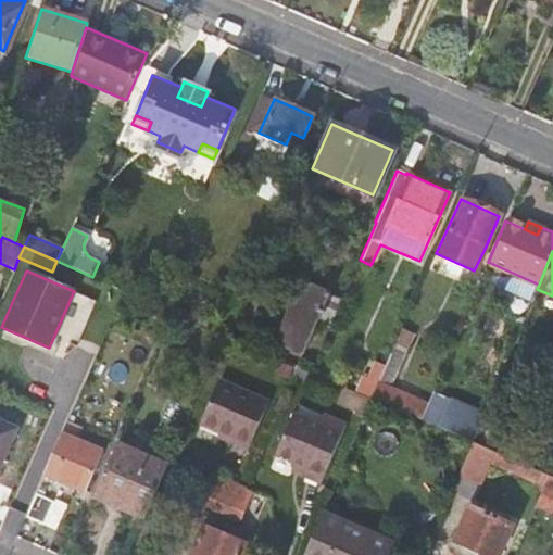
[(316,320),(329,327),(340,301),(327,295),(328,293),(299,280),(272,342),(300,355),(316,320)]
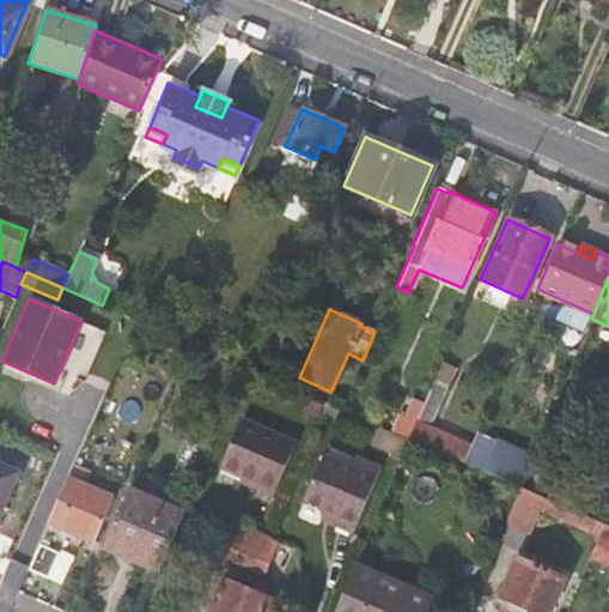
[(79,326),(59,373),(79,382),(99,334),(79,326)]
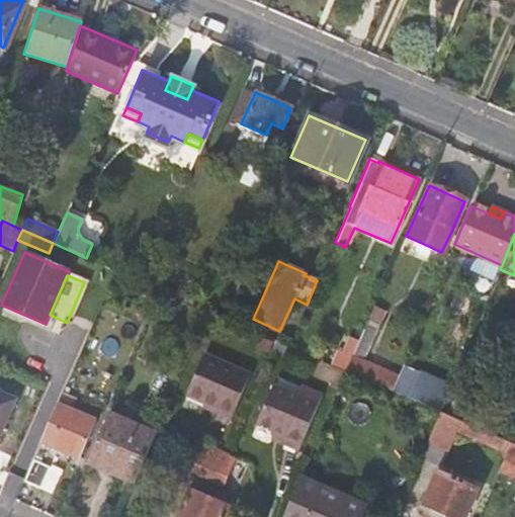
[(378,323),(367,318),(362,329),(344,370),(346,371),(391,392),(397,376),(361,360),(378,323)]
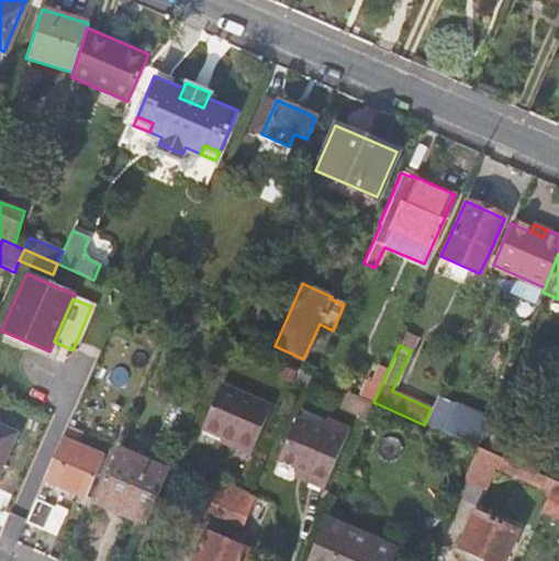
[(289,381),(293,371),(280,365),(275,376),(289,381)]
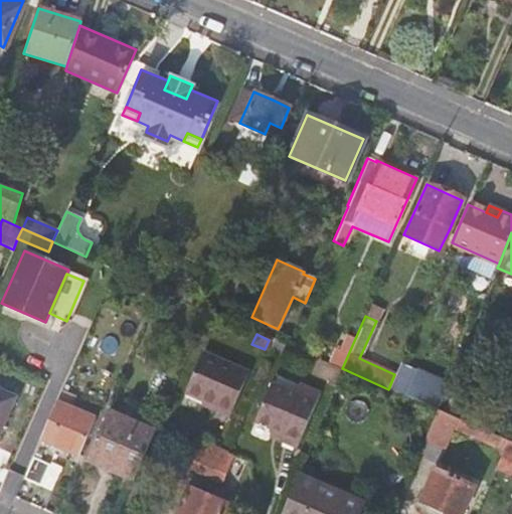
[(186,391),(231,411),(248,372),(203,353),(186,391)]
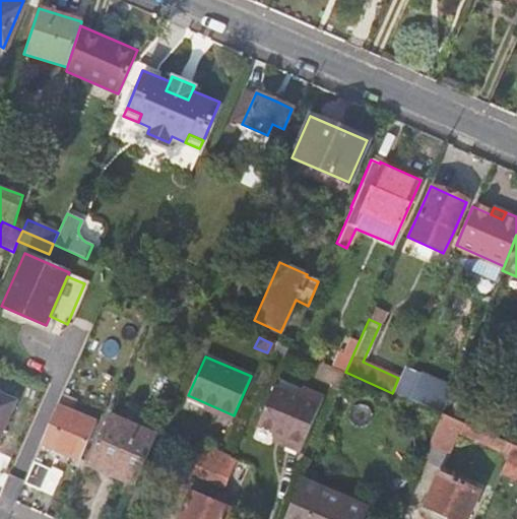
[(418,373),(403,367),(398,378),(392,393),(407,399),(418,373)]
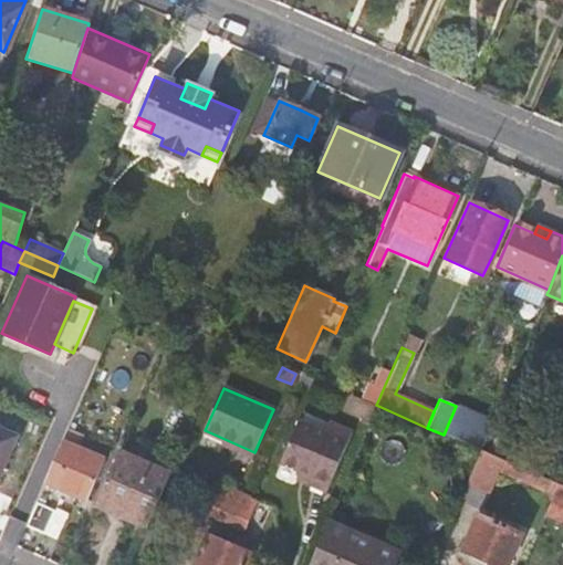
[(491,421),(456,406),(444,435),(447,437),(479,451),(491,421)]
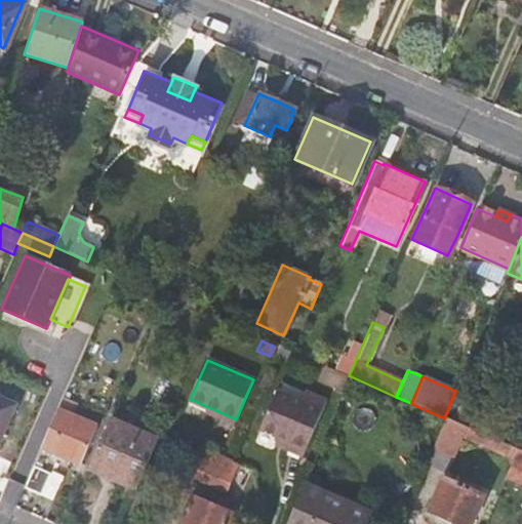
[(284,449),(303,457),(328,400),(309,392),(305,401),(278,391),(262,429),(288,440),(284,449)]
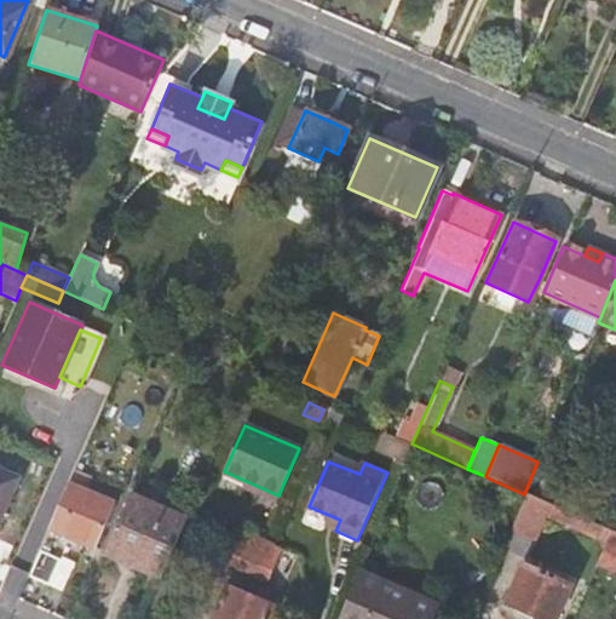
[(0,515),(17,479),(0,470),(0,515)]
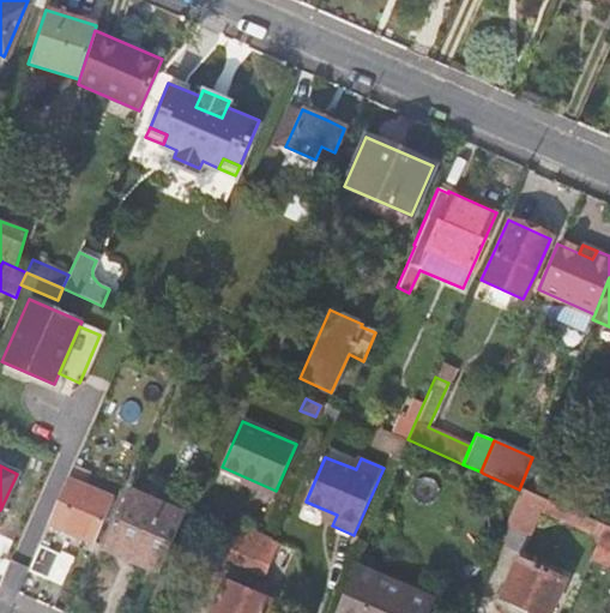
[(112,498),(68,478),(48,524),(91,542),(112,498)]
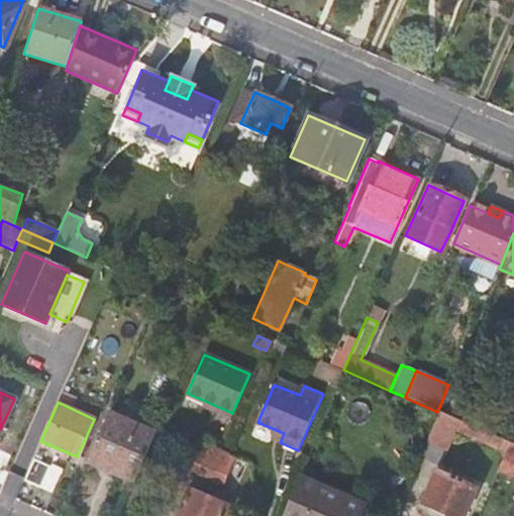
[(471,410),(454,402),(448,416),(465,423),(471,410)]
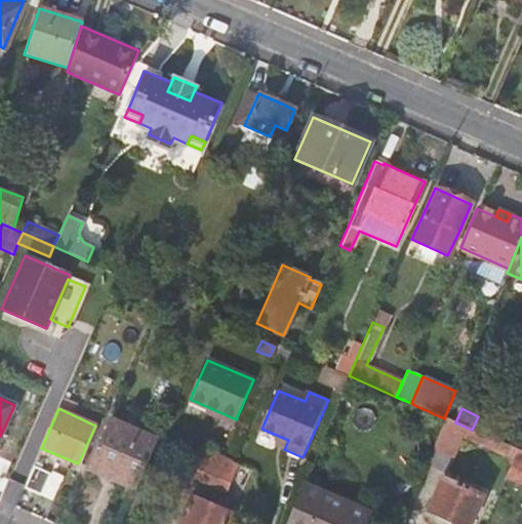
[(477,432),(483,417),(478,416),(472,430),(477,432)]
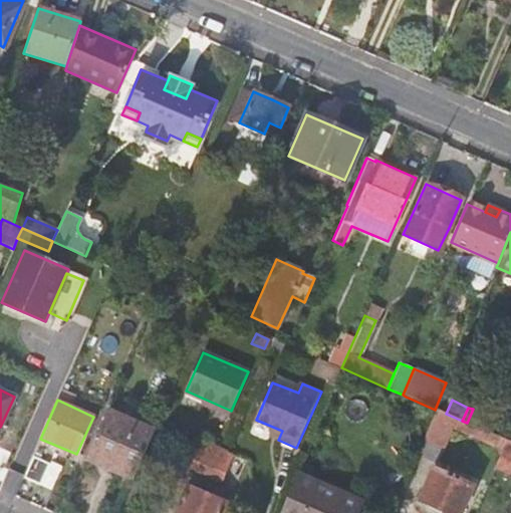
[(117,472),(133,480),(142,459),(155,430),(107,410),(88,454),(119,468),(117,472)]
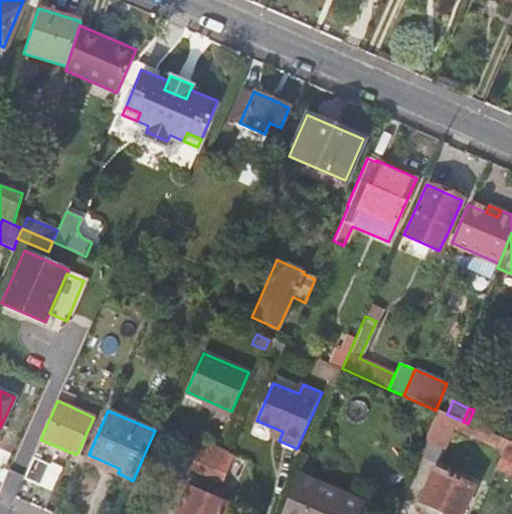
[(455,430),(500,450),(504,440),(484,432),(468,423),(463,421),(447,414),(436,410),(416,454),(437,463),(443,450),(446,450),(455,430)]
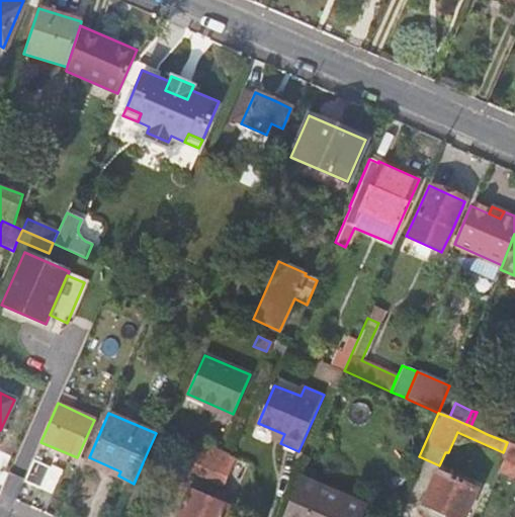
[(222,485),(235,456),(232,454),(232,455),(196,441),(184,468),(222,485)]
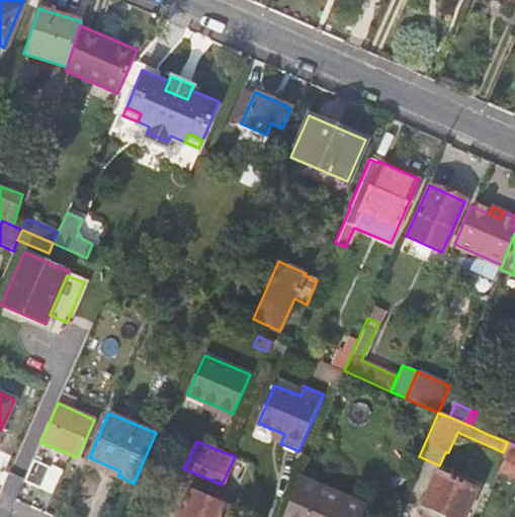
[(514,480),(514,445),(507,442),(503,452),(494,471),(514,480)]
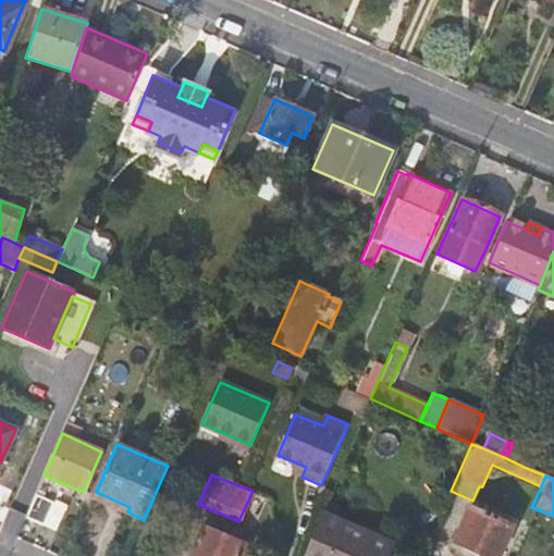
[(52,501),(36,494),(24,522),(40,529),(52,501)]
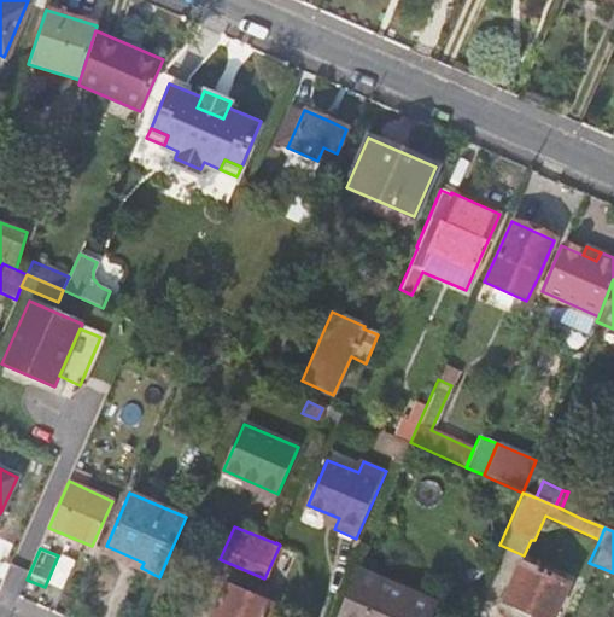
[(553,616),(568,583),(521,563),(506,600),(542,616),(553,616)]
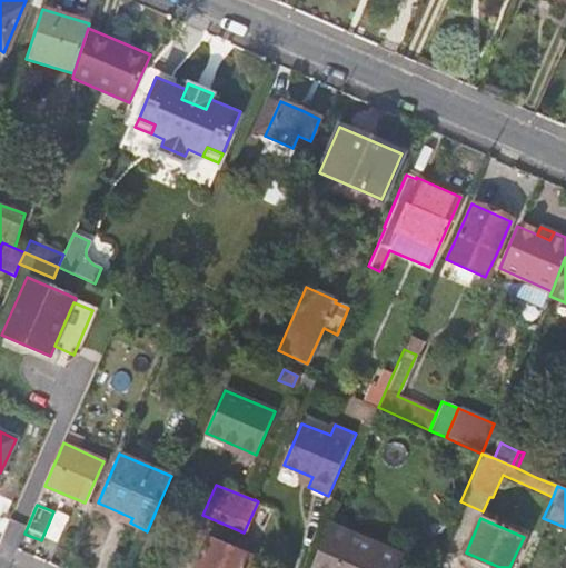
[(397,567),(403,556),(329,524),(309,567),(397,567)]
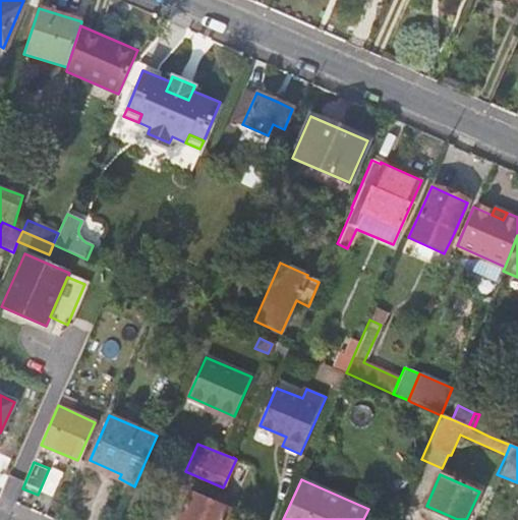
[(226,519),(231,509),(190,492),(178,519),(226,519)]
